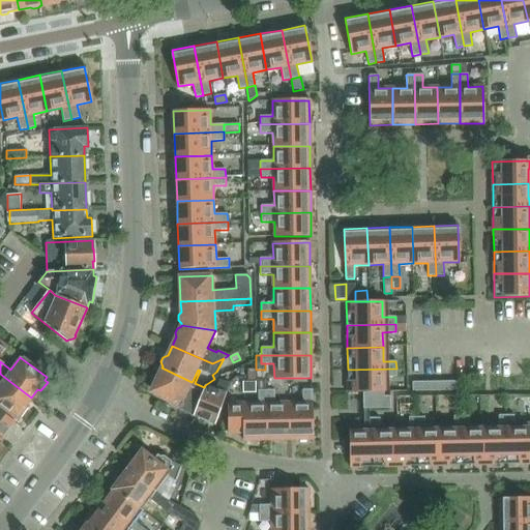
[(162,367),(152,387),(153,387),(153,388),(154,393),(155,393),(155,394),(165,400),(180,409),(180,408),(193,415),(197,406),(202,392),(204,387),(195,383),(193,381),(192,382),(162,367)]
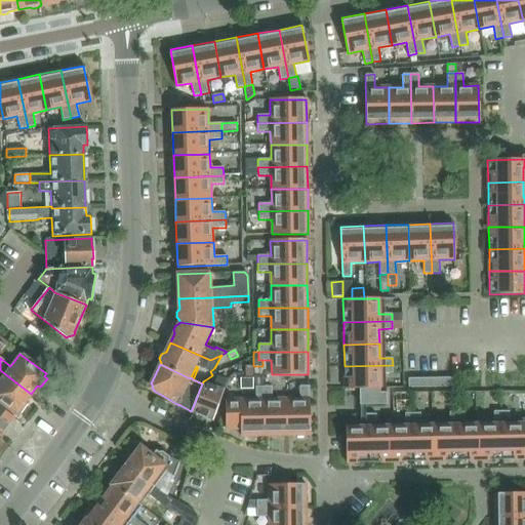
[(393,373),(393,365),(345,366),(345,389),(359,389),(359,405),(387,404),(387,393),(381,393),(379,373),(393,373)]
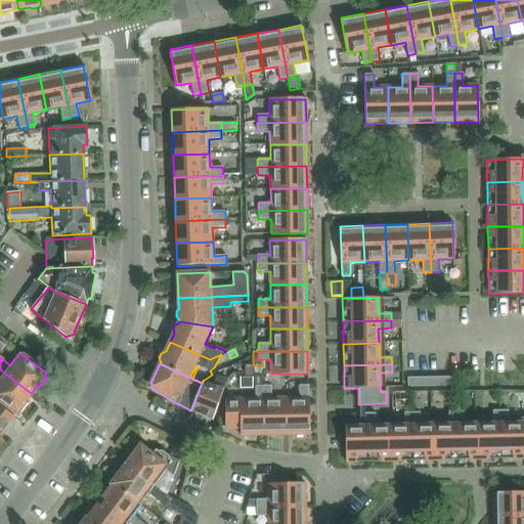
[(0,401),(15,413),(17,410),(19,412),(27,403),(25,401),(31,393),(0,369),(0,401)]
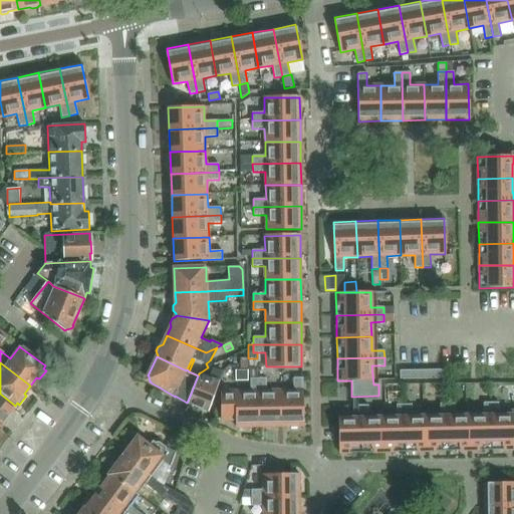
[(199,373),(198,375),(196,380),(191,394),(187,403),(208,411),(211,402),(221,371),(212,368),(209,376),(199,373)]
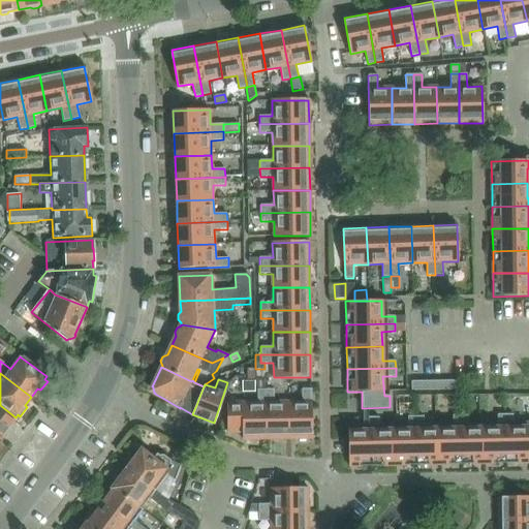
[(437,380),(429,381),(429,390),(437,390),(437,380)]
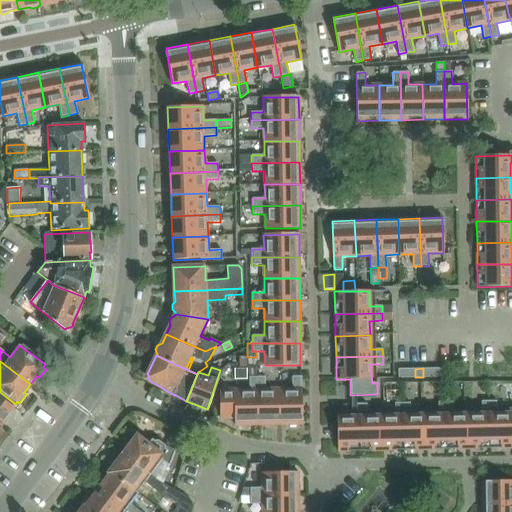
[(432,368),(423,368),(423,377),(432,377),(432,368)]
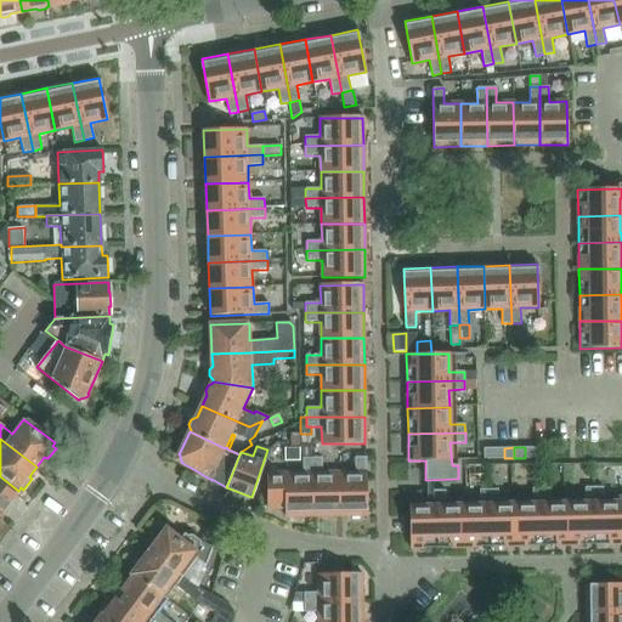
[(535,447),(525,447),(525,458),(536,458),(535,447)]
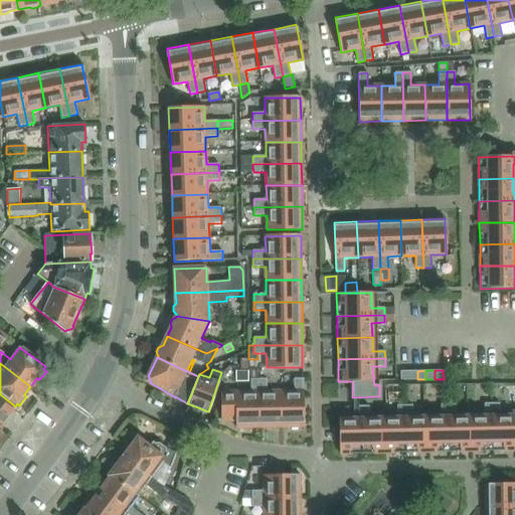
[(235,382),(248,382),(248,371),(235,371),(235,382)]
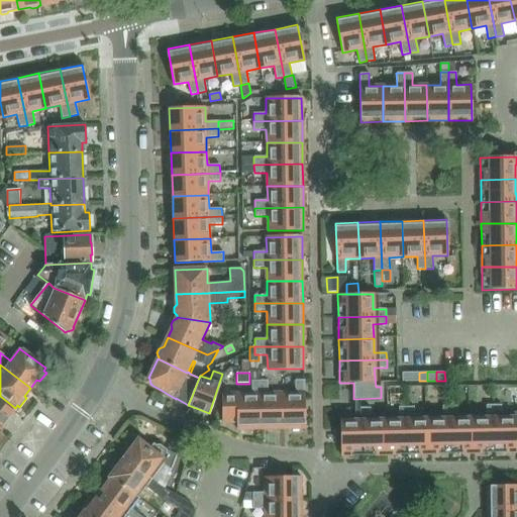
[(410,373),(402,373),(402,382),(410,382),(410,373)]
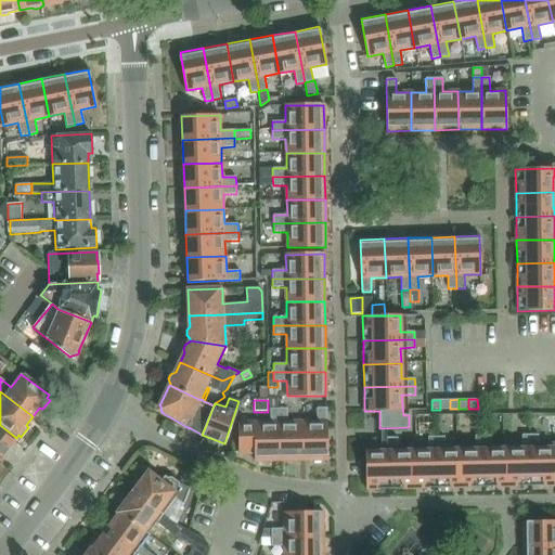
[(450,400),(440,400),(440,410),(450,409),(450,400)]
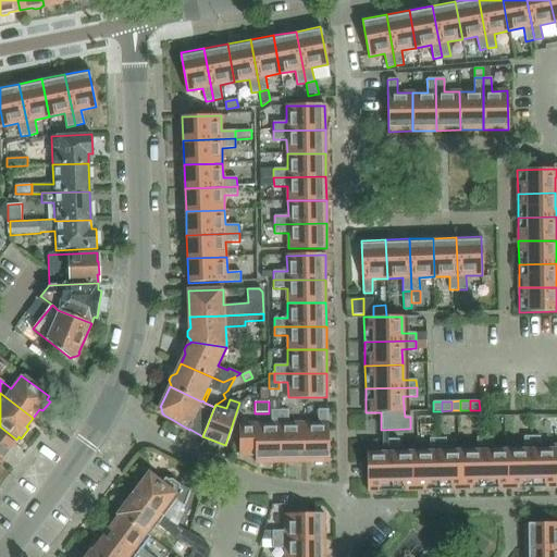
[(318,423),(304,423),(304,461),(327,461),(327,409),(318,409),(318,423)]
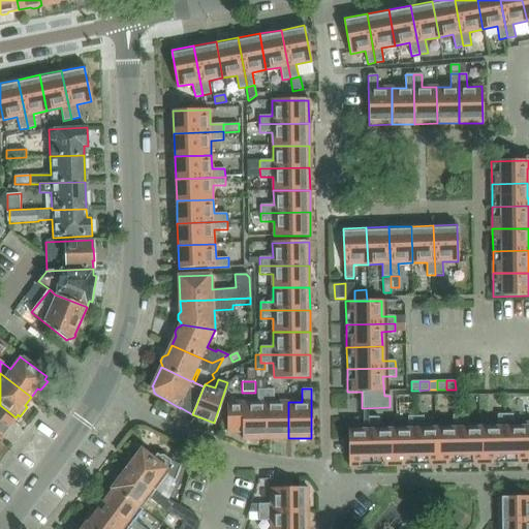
[(243,439),(267,439),(266,390),(257,390),(257,402),(226,403),(227,433),(243,433),(243,439)]
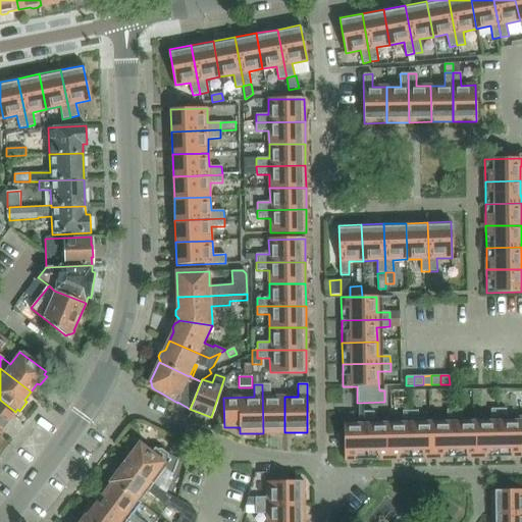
[(270,384),(262,384),(263,433),(284,432),(284,397),(270,397),(270,384)]
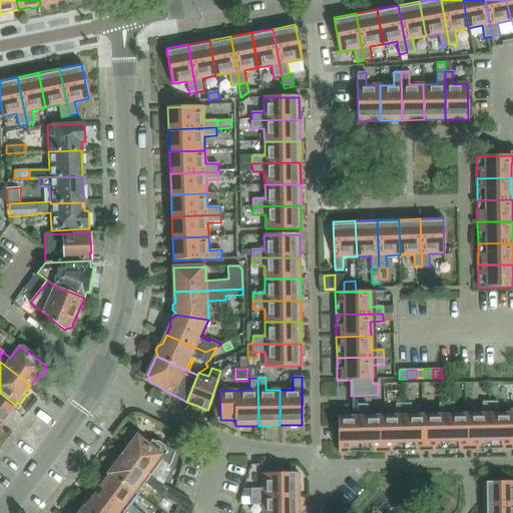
[(0,424),(1,425),(14,408),(6,402),(0,397),(0,424)]
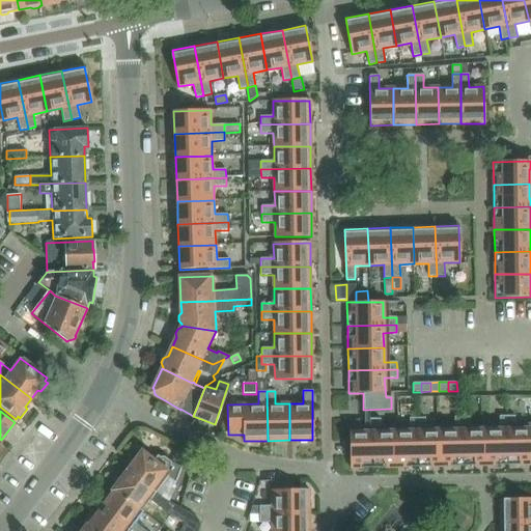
[(508,465),(507,416),(499,416),(499,429),(484,429),(485,465),(508,465)]
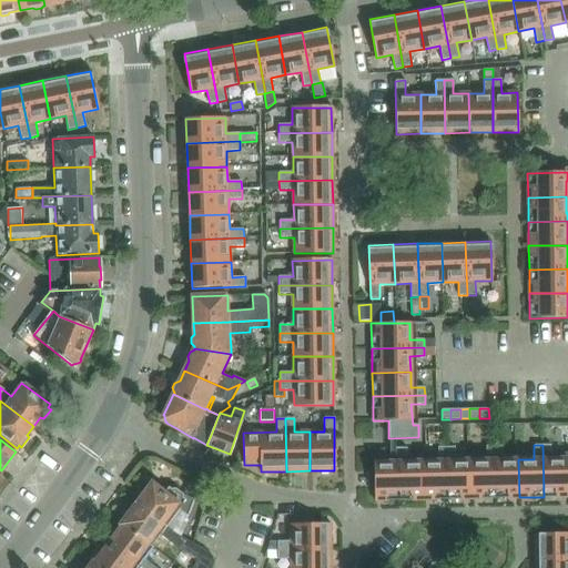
[(543,445),(544,497),(567,496),(567,458),(550,458),(550,445),(543,445)]
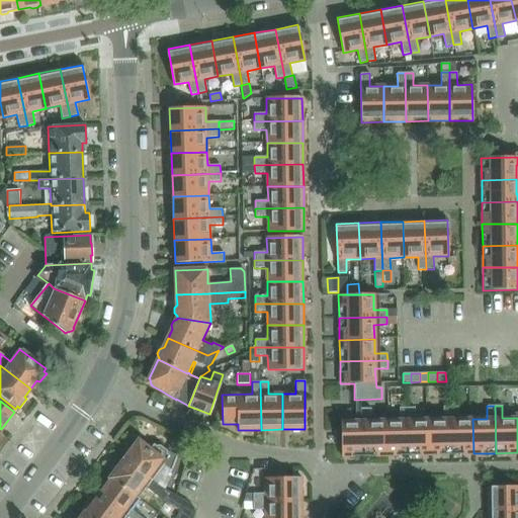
[(450,407),(443,407),(443,419),(429,420),(430,454),(451,454),(450,407)]
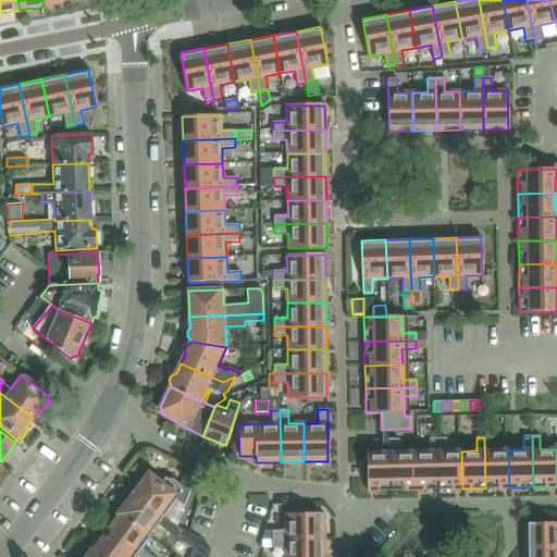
[(508,450),(493,450),(493,437),(484,437),(485,489),(509,487),(508,450)]
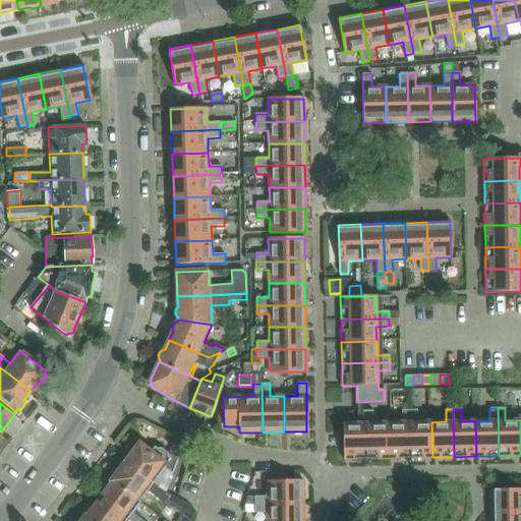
[(366,459),(389,458),(388,423),(373,423),(372,410),(365,411),(366,459)]
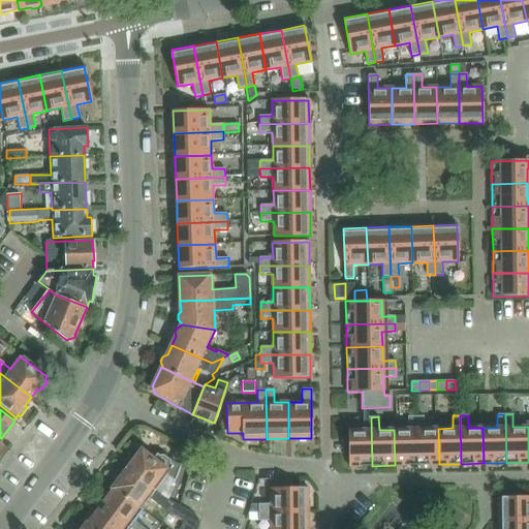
[(415,416),(408,416),(408,429),(394,430),(395,465),(416,465),(415,416)]
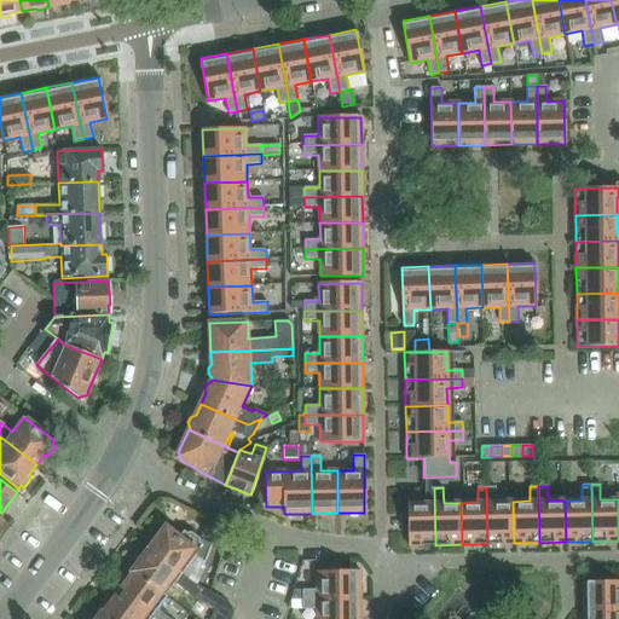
[(513,502),(496,502),(496,487),(486,487),(487,544),(514,543),(513,502)]
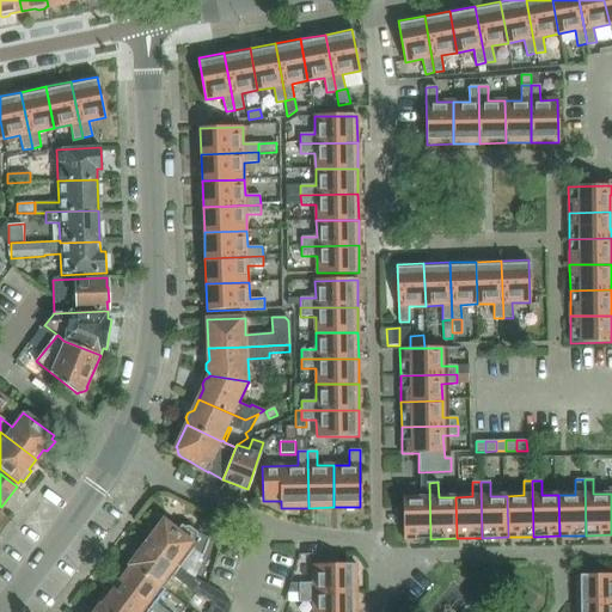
[(404,539),(430,539),(429,483),(420,483),(421,497),(403,497),(404,539)]
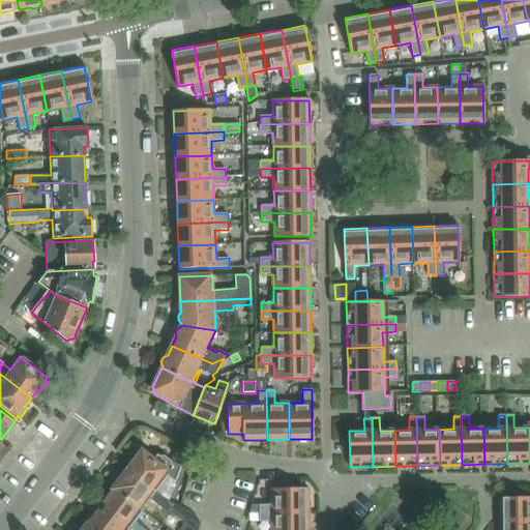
[(155,492),(157,493),(169,477),(174,480),(180,465),(170,461),(171,461),(164,455),(164,457),(159,457),(157,454),(153,461),(142,452),(140,454),(137,454),(134,459),(135,462),(127,471),(155,492)]
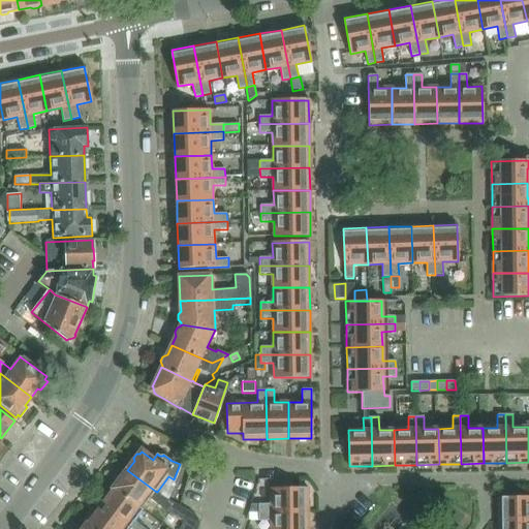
[(186,523),(193,512),(170,500),(167,499),(157,492),(155,491),(127,470),(121,479),(118,479),(114,484),(115,487),(114,489),(115,490),(142,509),(149,499),(164,510),(184,522),(186,523)]
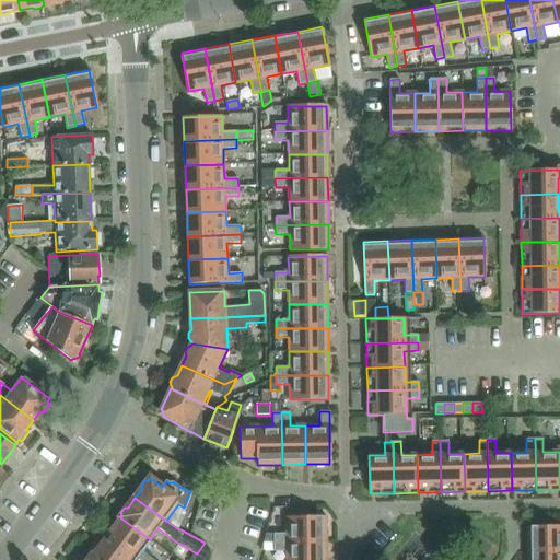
[(273,534),(273,543),(326,541),(326,517),(287,517),(287,534),(273,534)]
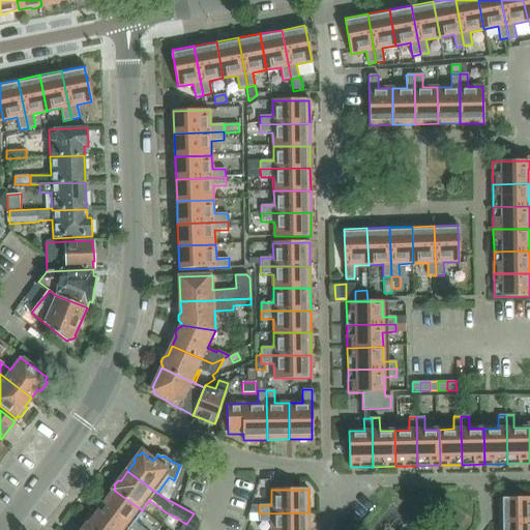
[(144,511),(142,510),(115,491),(114,492),(111,492),(108,496),(109,499),(101,508),(129,529),(145,529),(136,522),(144,511)]
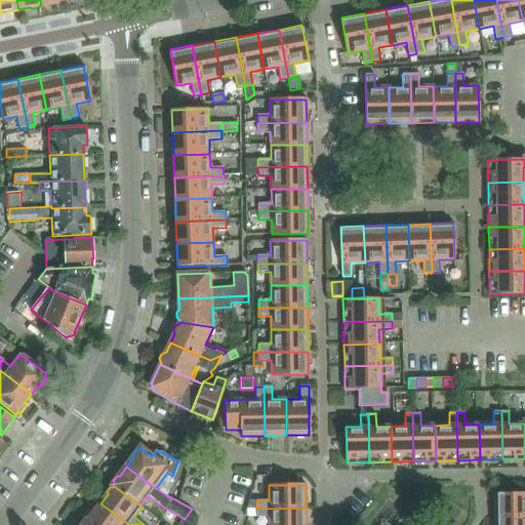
[(524,493),(494,494),(494,517),(524,516),(524,493)]
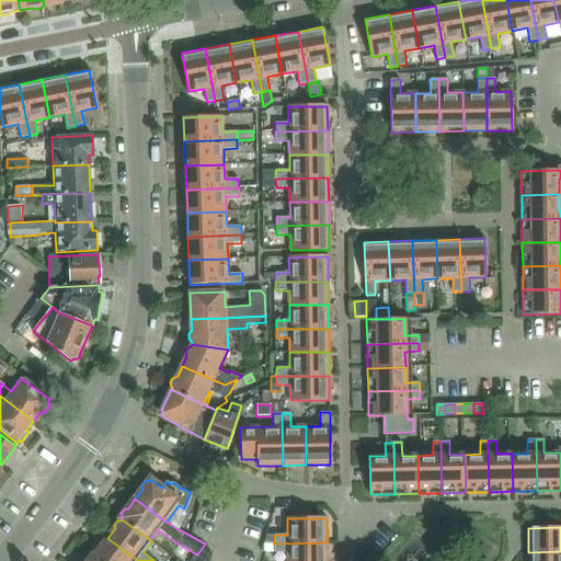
[(265,535),(263,544),(274,544),(274,535),(268,535),(265,535)]
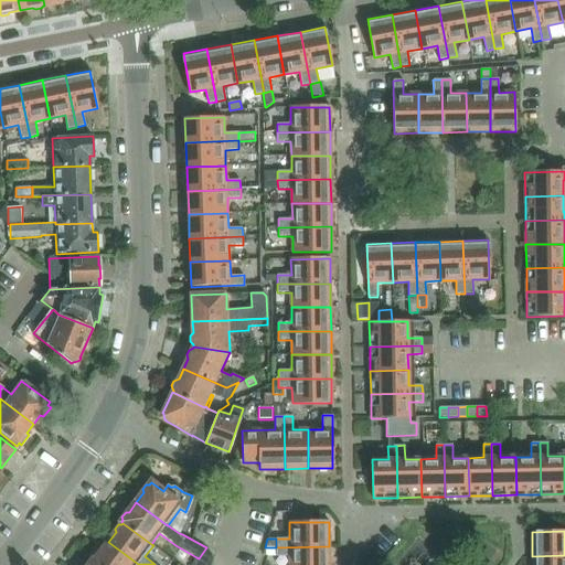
[(95,560),(94,561),(99,564),(138,564),(108,542),(100,552),(97,552),(94,556),(95,560)]
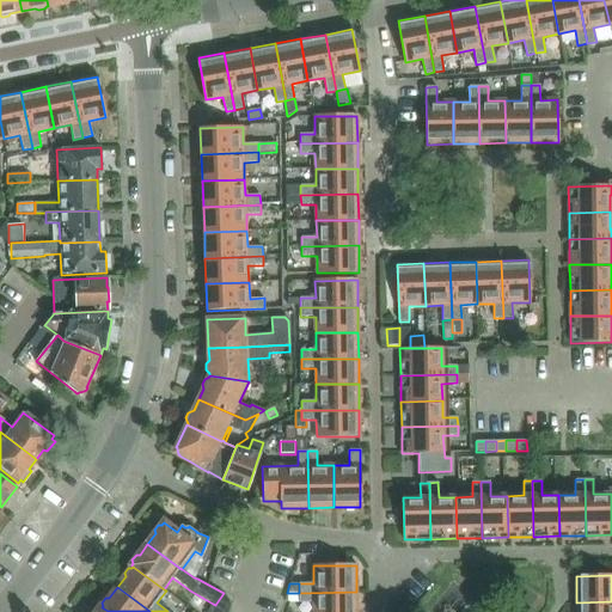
[(314,603),(313,611),(356,611),(356,592),(299,593),(299,603),(314,603)]
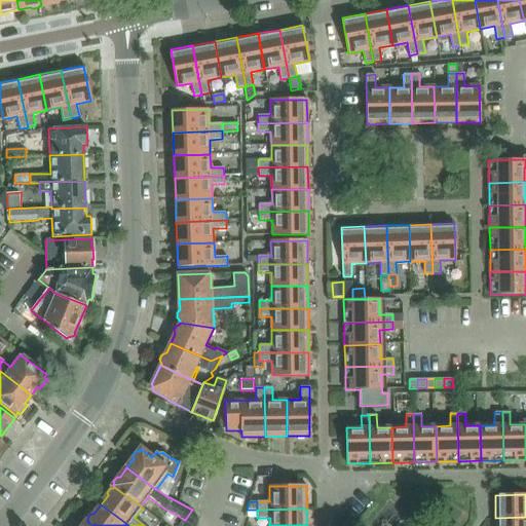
[(196,525),(199,517),(192,510),(185,520),(183,519),(178,525),(196,525)]
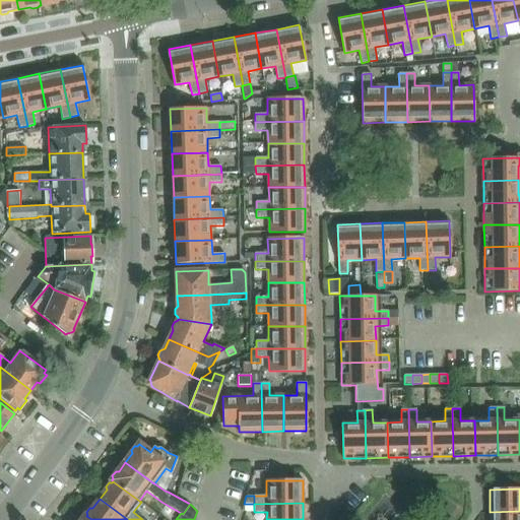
[(519,519),(519,511),(490,512),(490,519),(519,519)]
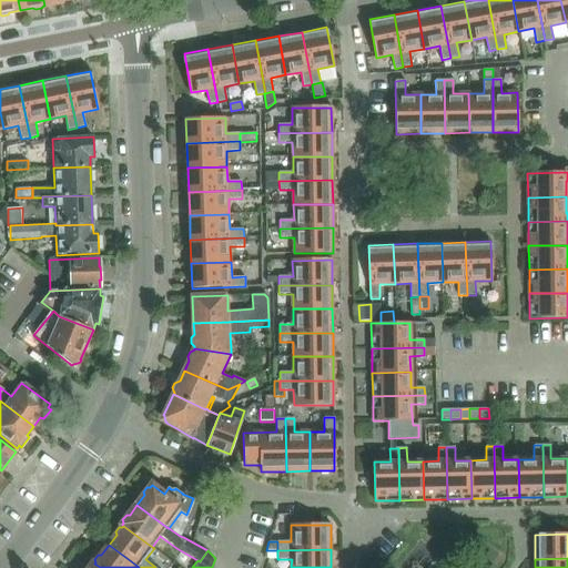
All buildings are outlined.
